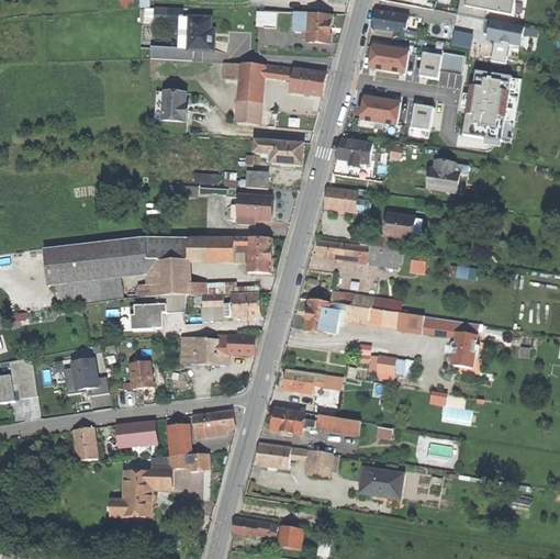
[(483,17),(484,8),(465,3),(466,0),(458,0),(456,11),(483,17)]
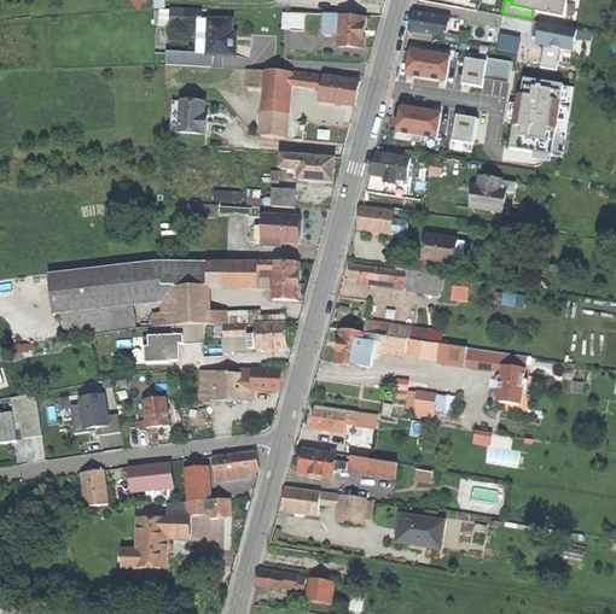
[(512,0),(511,4),(533,9),(561,13),(563,0),(512,0)]
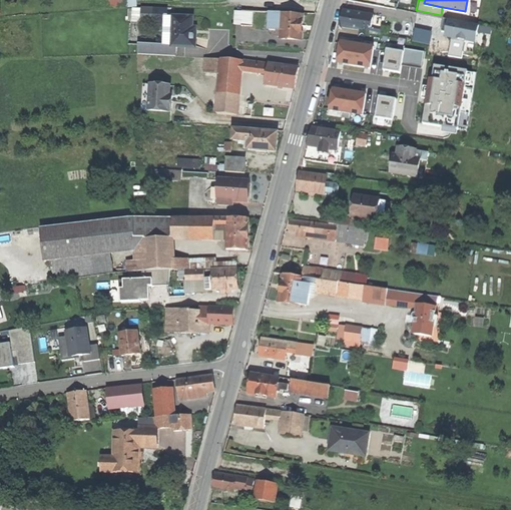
[(151,16),(164,17),(164,12),(164,6),(140,5),(140,6),(140,19),(151,19),(151,16)]
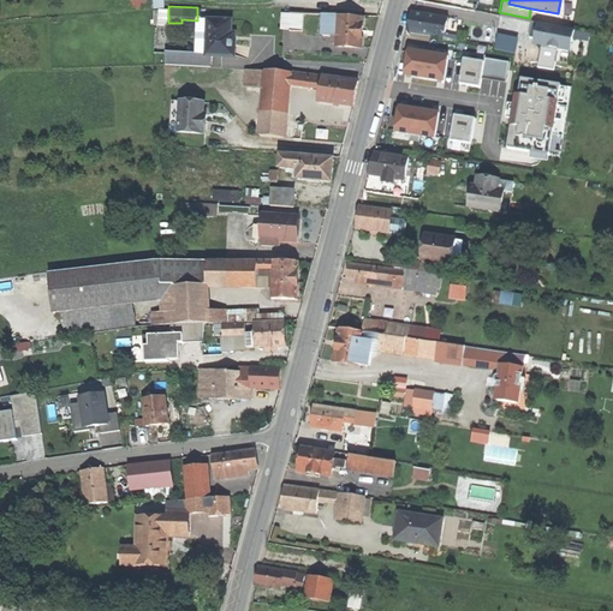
[(158,22),(168,23),(168,7),(159,7),(158,22)]
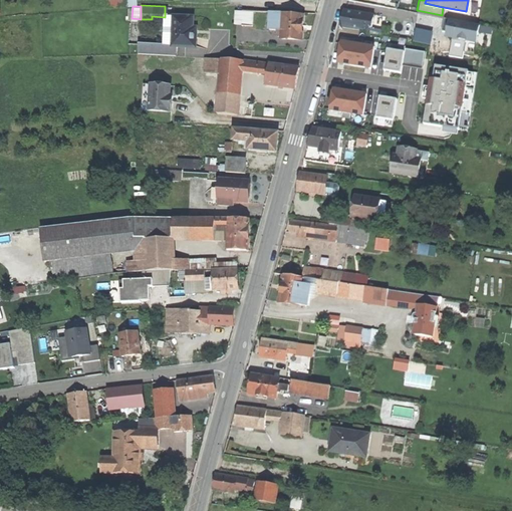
[(252,8),(241,8),(241,9),(241,21),(241,23),(251,24),(252,8)]
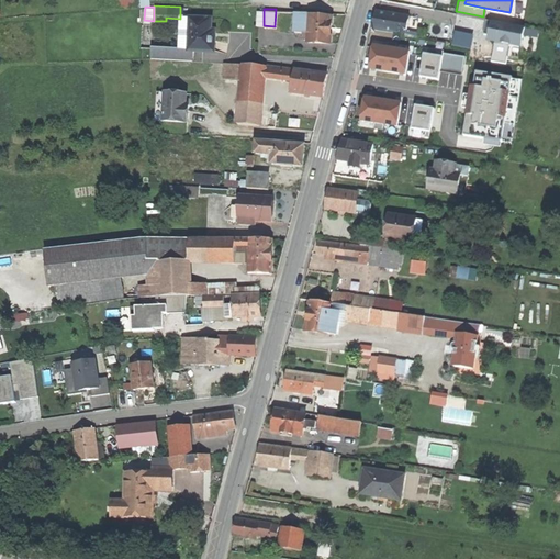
[(405,32),(406,23),(407,19),(409,13),(374,9),(372,19),(370,26),(405,32)]
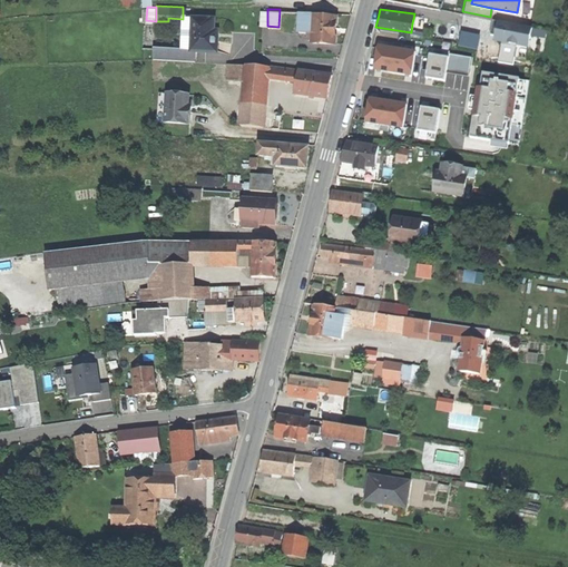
[(307,30),(311,31),(312,11),(314,11),(314,10),(299,10),(297,30),(307,30)]
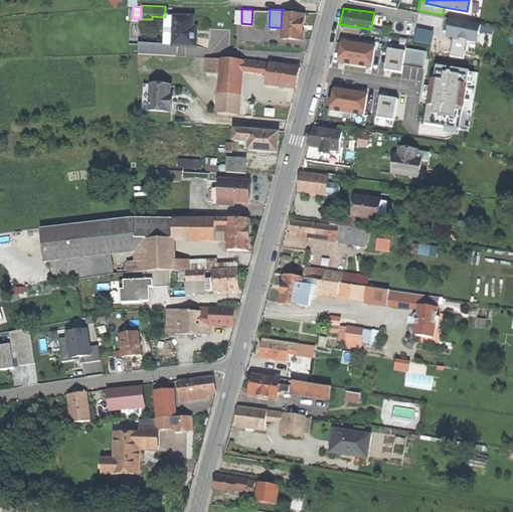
[(302,12),(284,10),(282,10),(281,28),(281,34),(281,36),(301,37),(302,27),(302,12)]
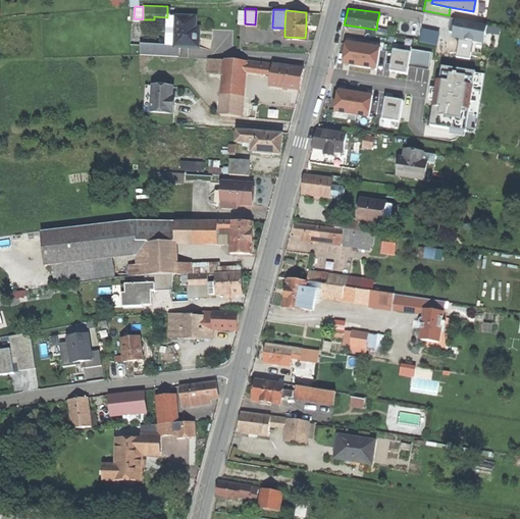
[(167,17),(165,44),(177,44),(177,45),(198,46),(198,42),(198,34),(194,33),(195,26),(195,14),(167,12),(167,17)]
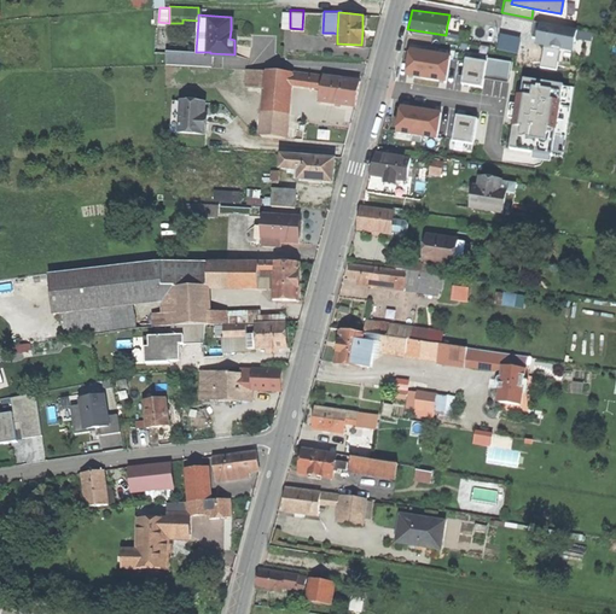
[(575,28),(539,21),(536,36),(541,37),(540,42),(544,42),(559,46),(571,47),(575,28)]
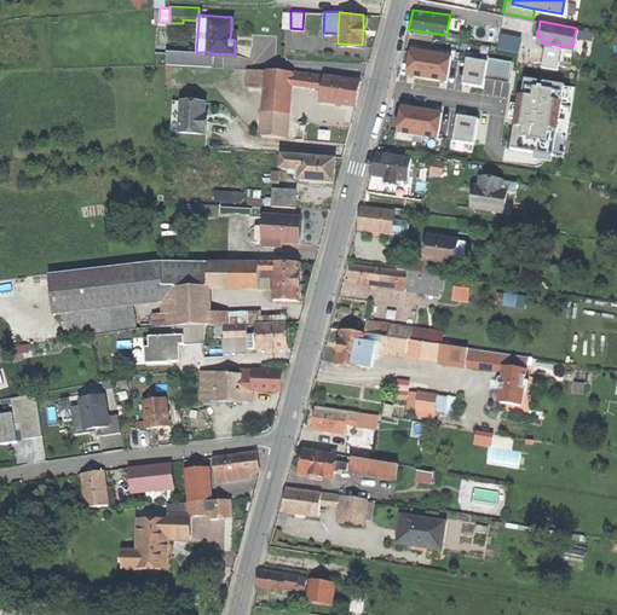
[(424,50),(409,47),(405,73),(408,73),(413,74),(438,77),(443,79),(445,79),(449,53),(434,51),(424,50)]
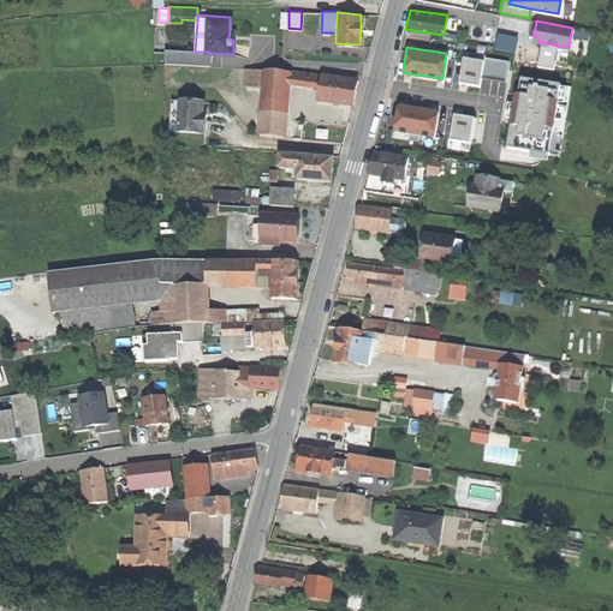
[(209,52),(195,52),(164,51),(164,63),(208,64),(209,53),(209,52)]
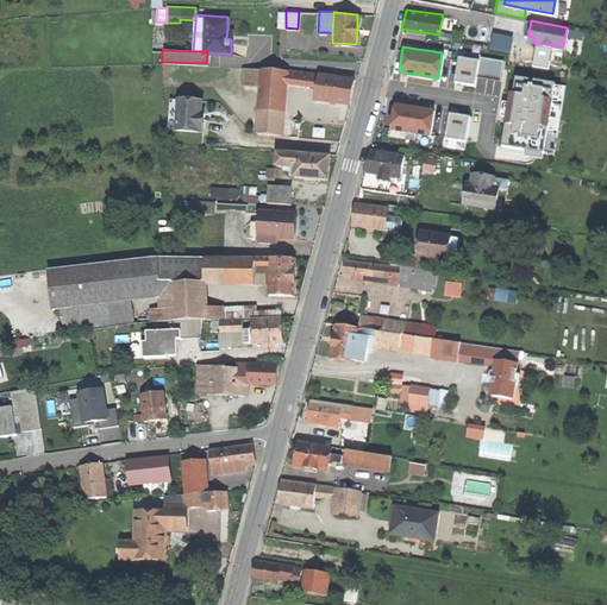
[(474,51),(473,57),(477,58),(475,75),(499,79),(502,58),(479,55),(480,52),(474,51)]
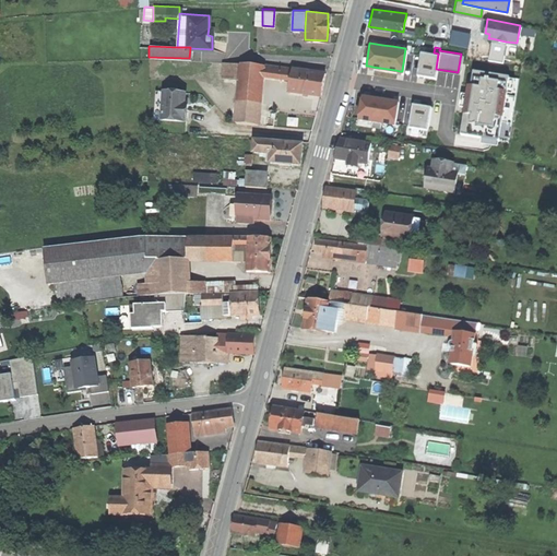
[(434,52),(419,50),(416,73),(418,74),(423,74),(435,77),(436,69),(438,54),(434,52)]
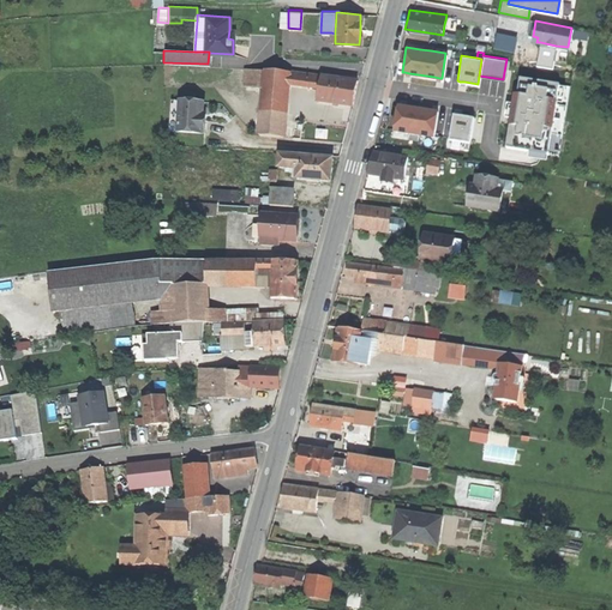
[(263,86),(265,67),(246,66),(245,85),(263,86)]
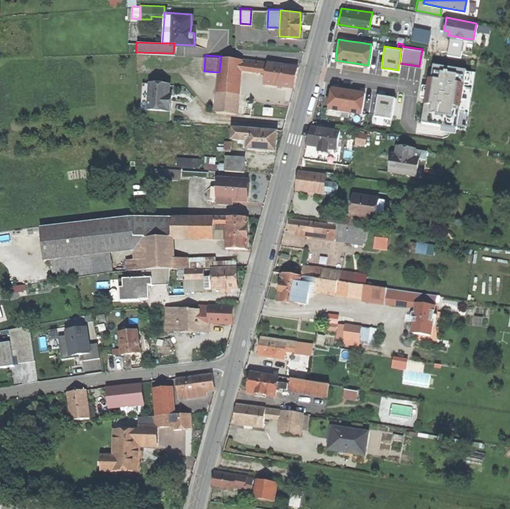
[(265,72),(267,61),(231,57),(221,56),(219,72),(215,111),(235,113),(239,68),(265,72)]
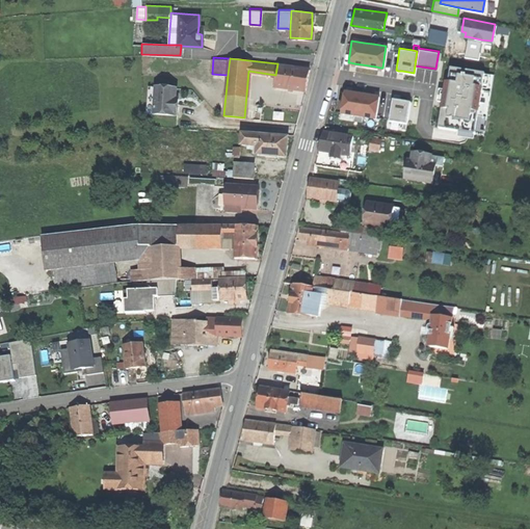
[(277,63),(275,75),(273,84),(305,88),(306,84),(309,69),(277,63)]
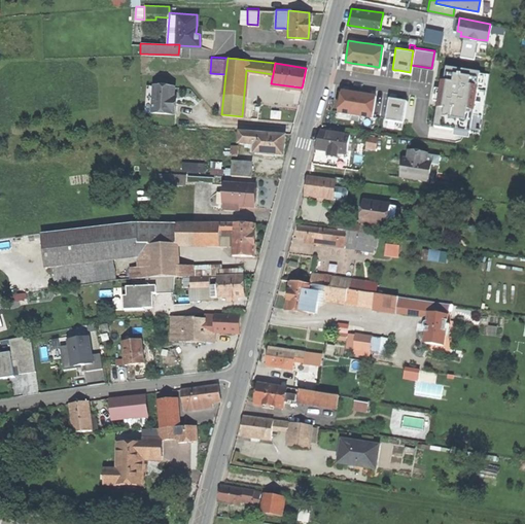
[(436,99),(432,125),(453,128),(468,131),(469,131),(479,70),(445,65),(443,79),(441,78),(441,79),(440,85),(439,86),(436,99)]
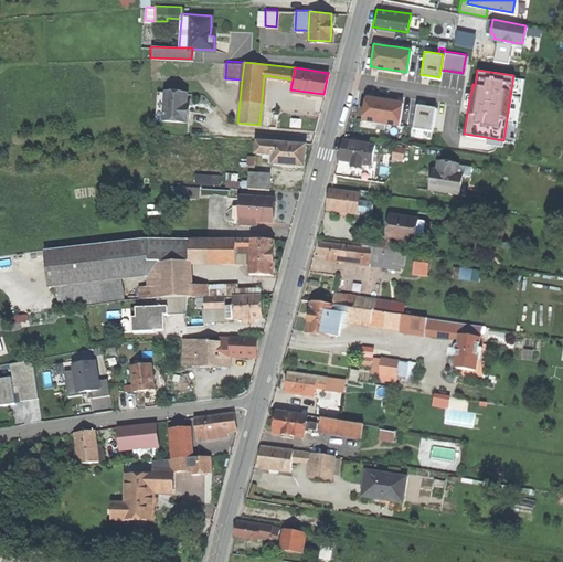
[(155,118),(162,118),(165,89),(157,88),(155,118)]
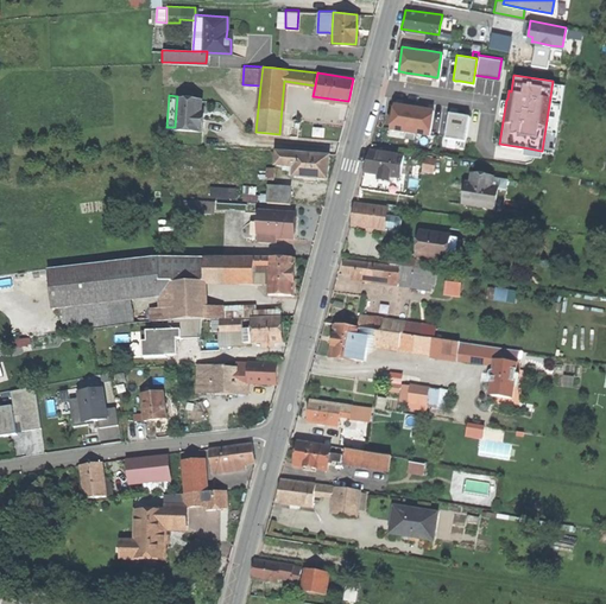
[(199,127),(202,127),(203,113),(203,110),(200,109),(201,97),(177,96),(175,127),(199,129),(199,127)]
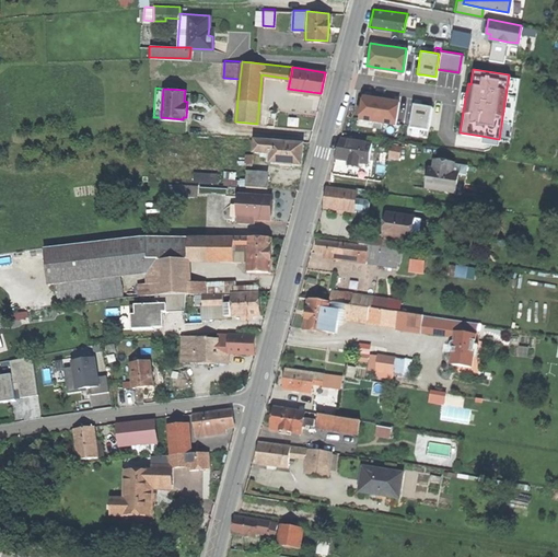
[(358,117),(371,119),(382,122),(394,124),(398,101),(396,100),(392,100),(368,95),(363,94),(362,94),(360,104),(358,117)]
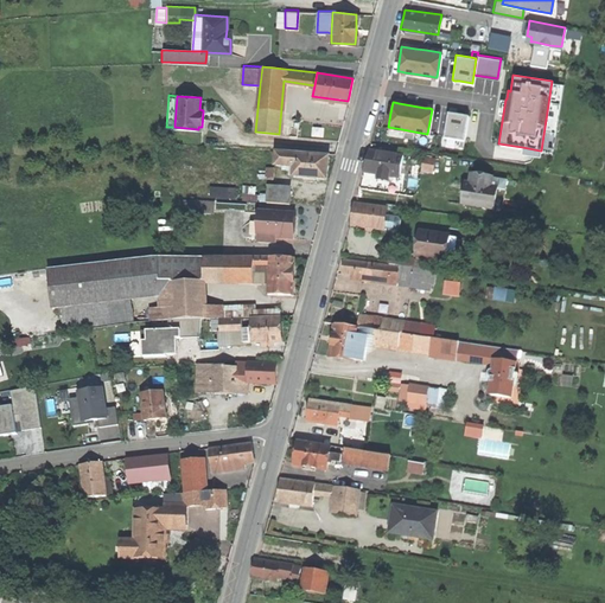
[(449,111),(447,110),(443,136),(458,139),(463,139),(467,114),(453,111),(449,111)]
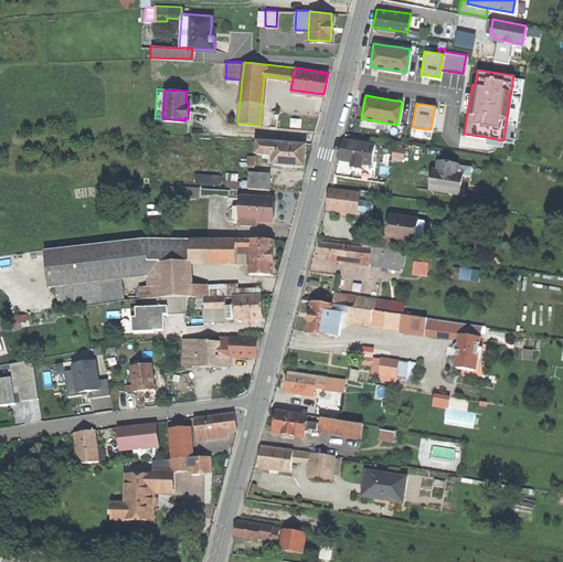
[(371,154),(373,142),(342,138),(340,147),(337,158),(351,160),(350,166),(360,167),(361,162),(370,163),(371,154)]
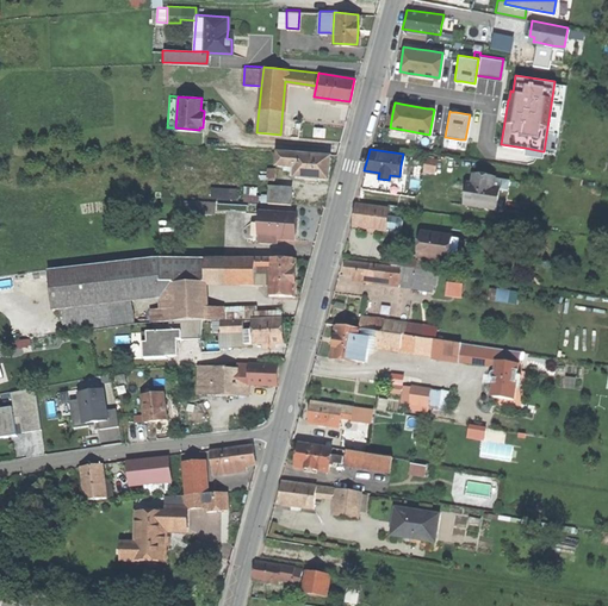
[(278,151),(277,163),(291,166),(290,174),(295,174),(295,175),(327,177),(328,168),(329,155),(278,151)]
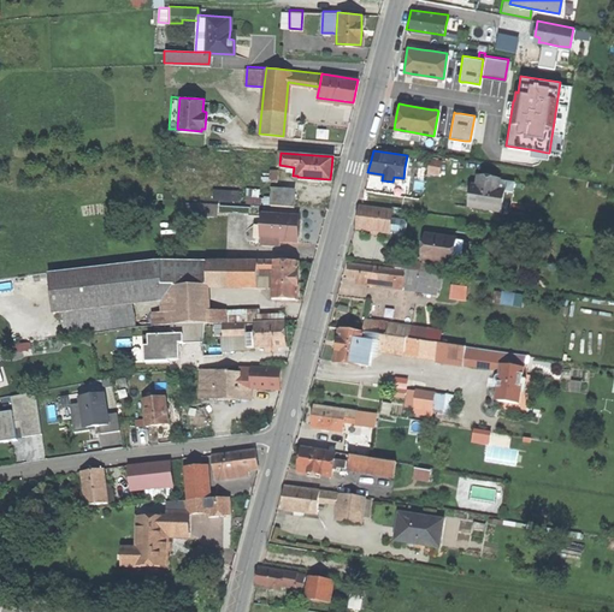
[(429,156),(426,171),(437,173),(440,158),(429,156)]
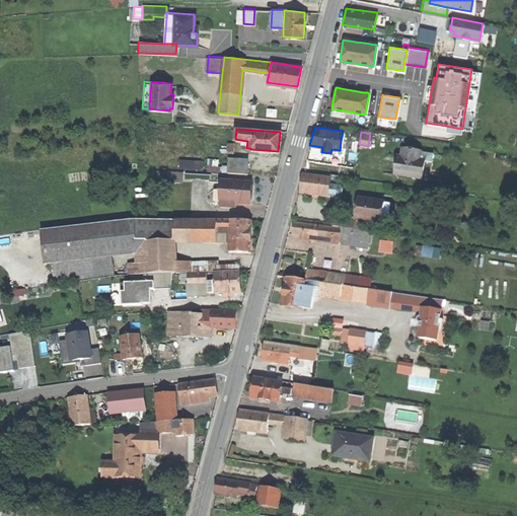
[(393,172),(420,176),(422,159),(430,160),(431,151),(401,147),(399,154),(399,160),(395,159),(393,172)]
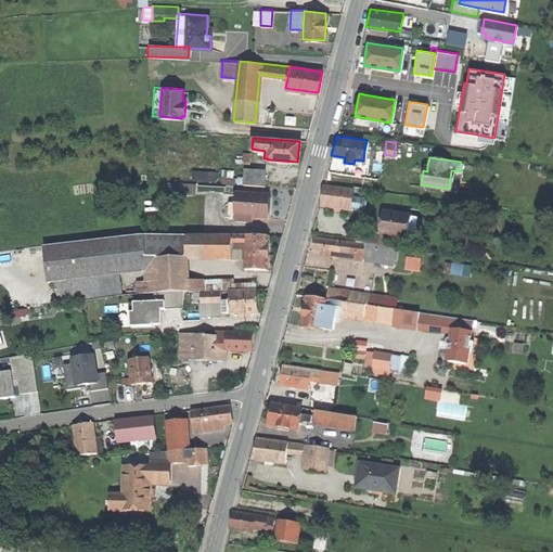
[(191,167),(192,180),(216,179),(216,167),(191,167)]
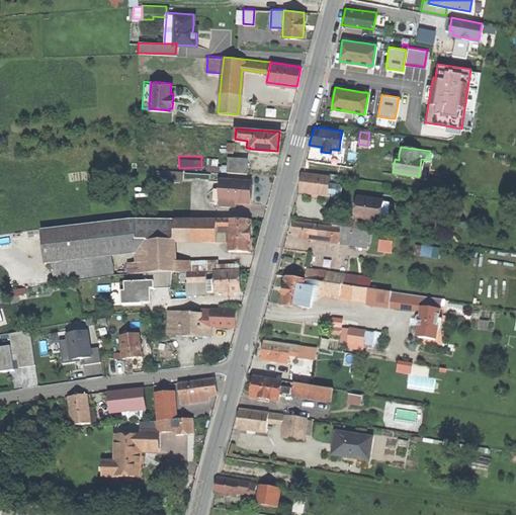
[(222,171),(247,172),(247,160),(228,158),(227,164),(223,164),(222,171)]
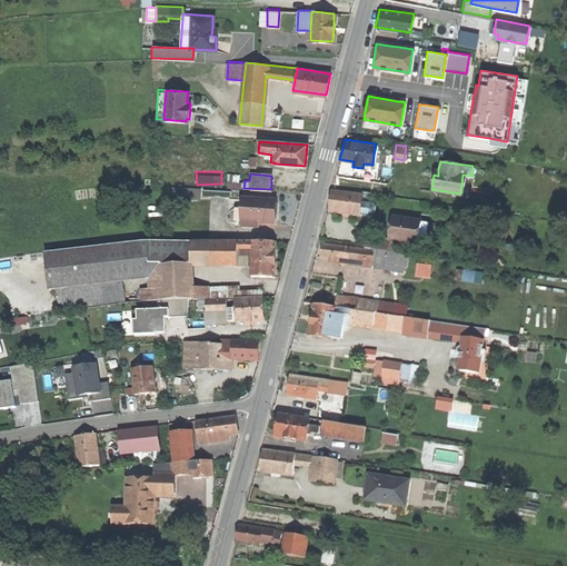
[(201,182),(171,184),(171,195),(201,194),(201,182)]
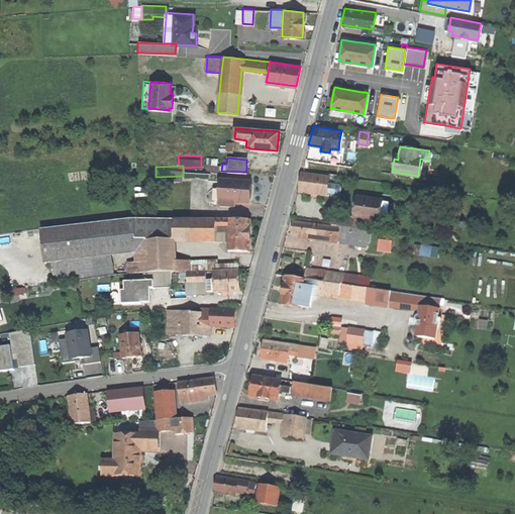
[(326,194),(329,176),(301,172),(300,181),(299,190),(326,194)]
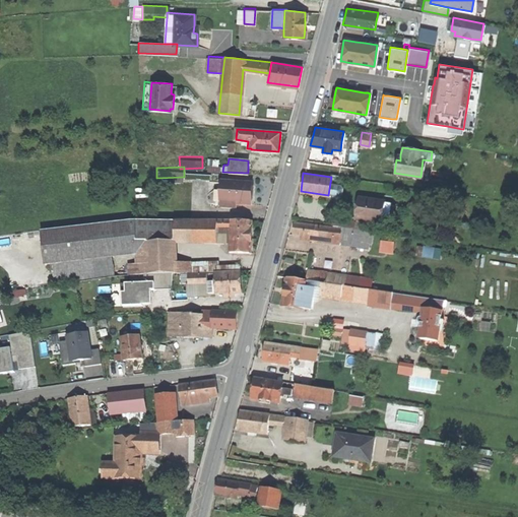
[(341,178),(331,177),(328,195),(339,196),(341,178)]
